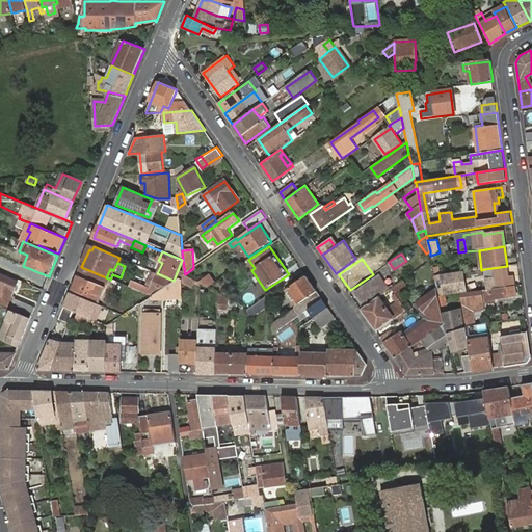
[(484,269),(486,290),(514,286),(513,276),(508,277),(507,266),(484,269)]
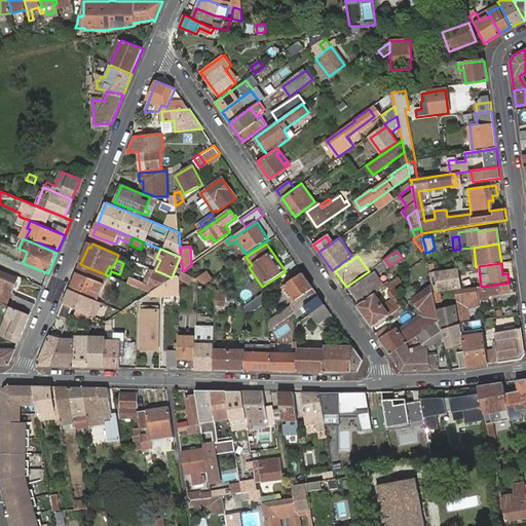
[(80,265),(72,286),(92,295),(99,297),(107,275),(101,273),(80,265)]
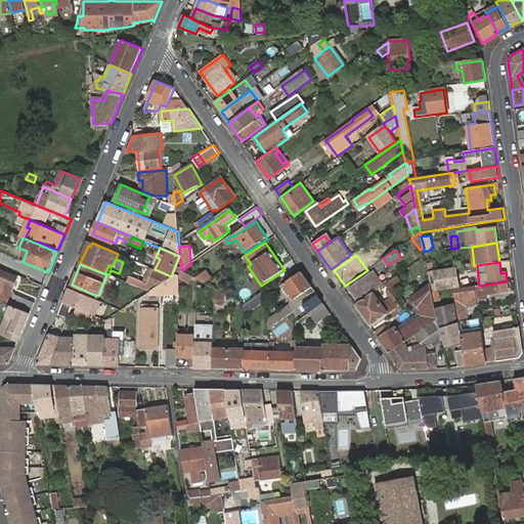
[(14,266),(11,272),(28,279),(30,272),(14,266)]
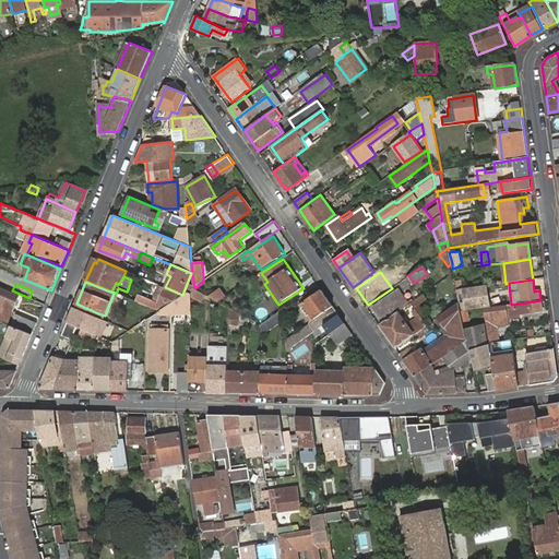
[(161,286),(153,301),(159,304),(165,287),(161,286)]
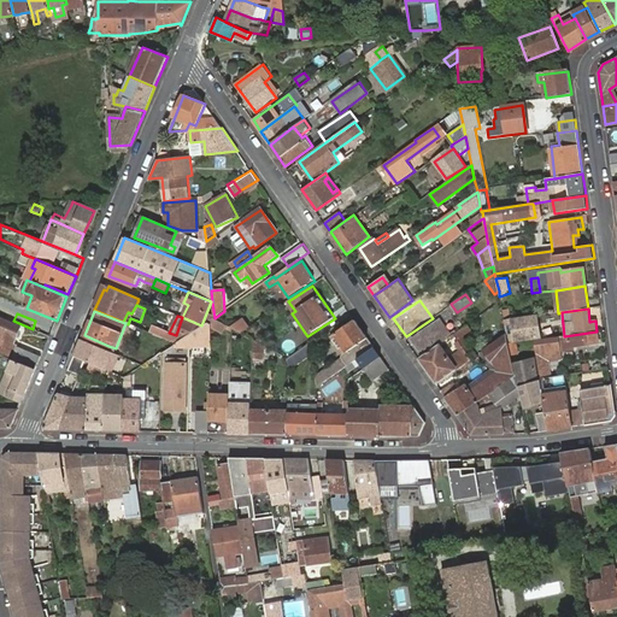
[(507,335),(510,345),(521,342),(534,341),(540,340),(538,316),(505,321),(507,335)]
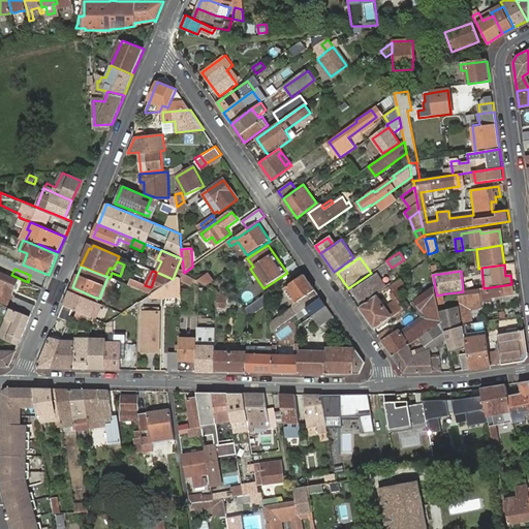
[(129,286),(150,296),(154,292),(174,280),(173,279),(156,272),(151,287),(145,285),(132,280),(129,286)]
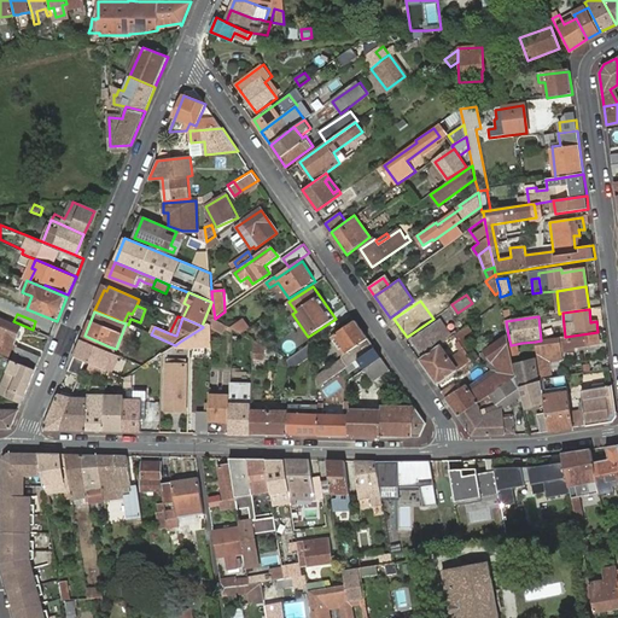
[(0,350),(10,355),(9,359),(13,360),(36,371),(42,355),(15,344),(21,328),(0,319),(0,350)]
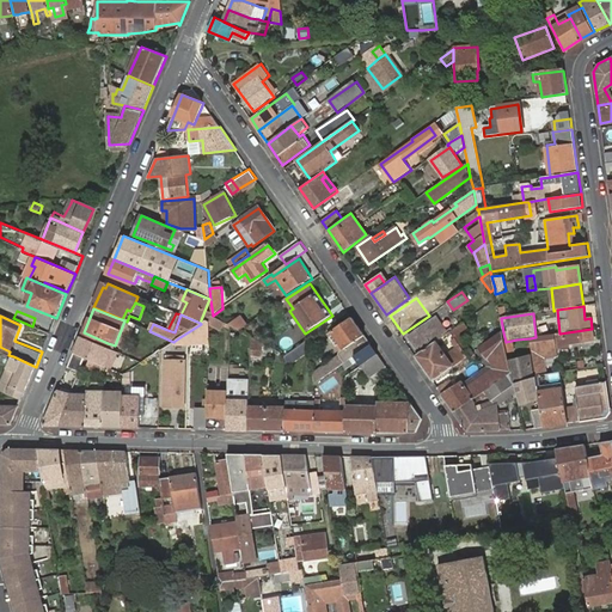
[(210,317),(210,325),(222,332),(226,324),(213,316),(210,317)]
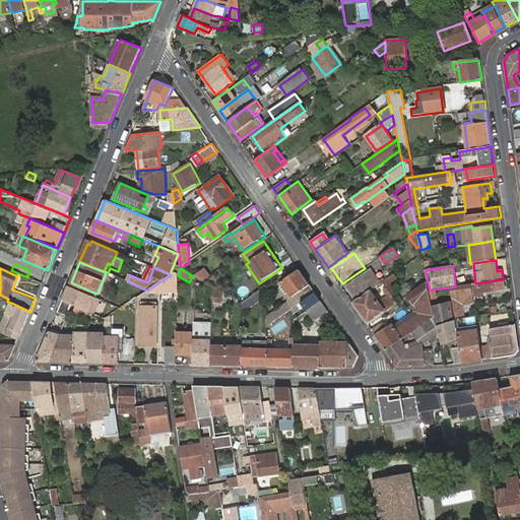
[(171,275),(151,287),(151,291),(179,293),(179,276),(179,269),(171,275)]
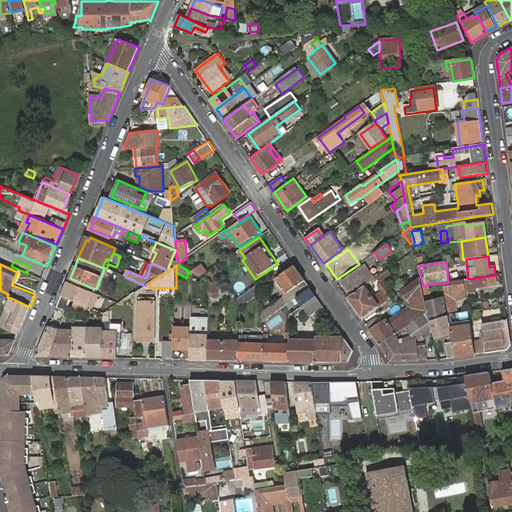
[(192,272),(193,273),(200,277),(206,273),(201,266),(192,272)]
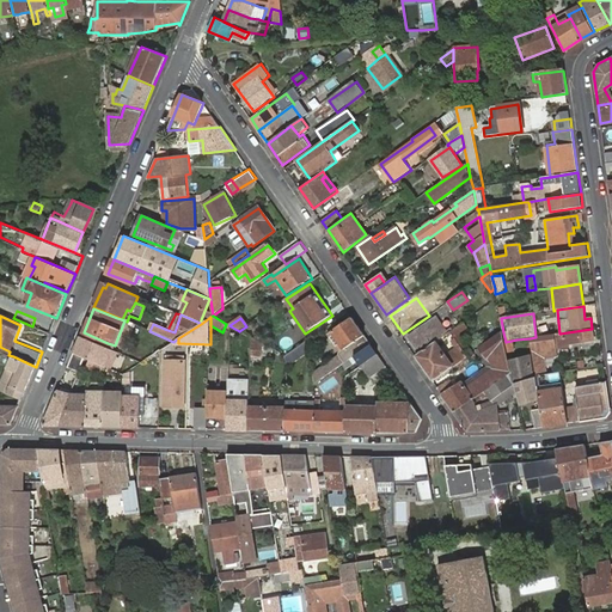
[(312,374),(312,385),(355,355),(371,344),(353,318),(328,335),(330,338),(335,336),(340,343),(336,347),(340,353),(338,357),(312,374)]
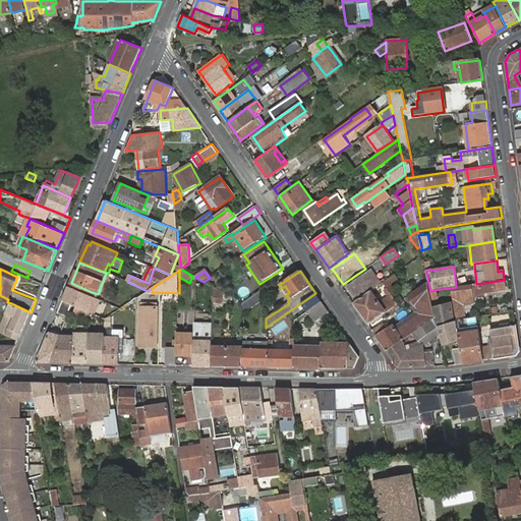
[(357,299),(370,290),(378,285),(368,273),(348,286),(357,299)]
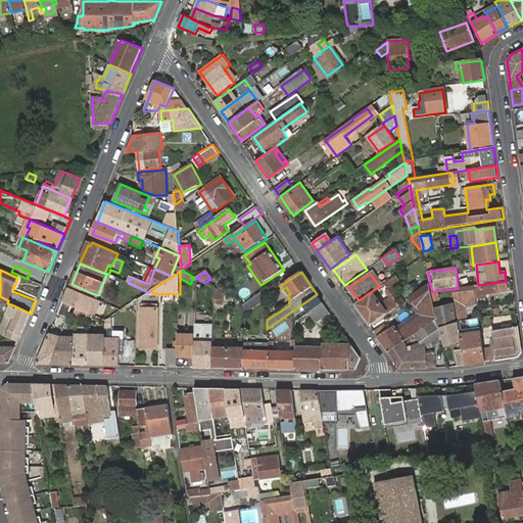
[(398,281),(394,276),(389,279),(393,286),(398,281)]
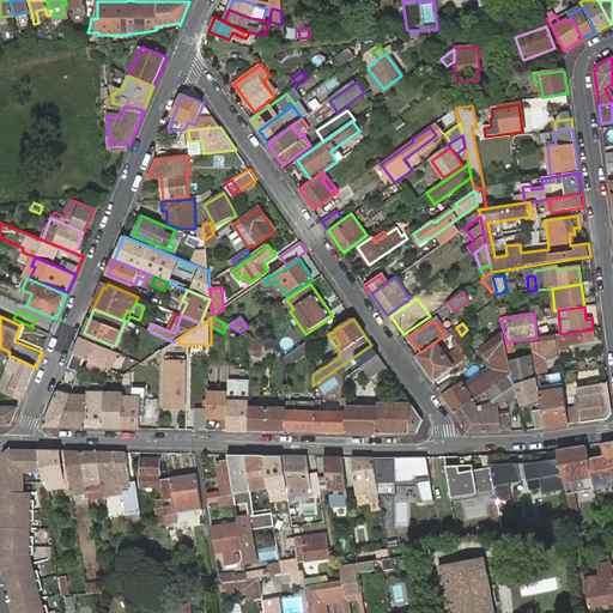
[(460,344),(465,341),(461,335),(456,327),(451,331),(460,344)]
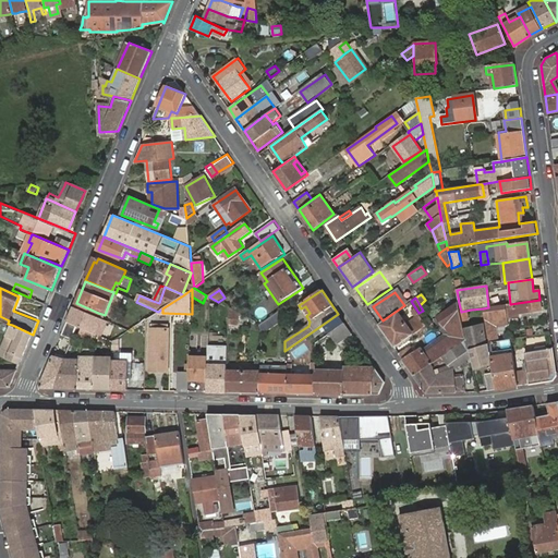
[(510,304),(507,305),(508,312),(512,312),(513,318),(519,317),(519,314),(541,311),(540,300),(510,304)]
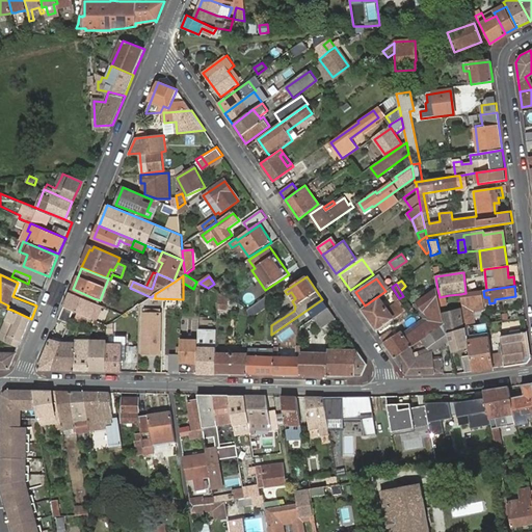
[(411,347),(423,339),(445,323),(444,315),(443,309),(440,297),(437,289),(418,301),(430,320),(425,323),(405,336),(402,331),(396,335),(394,330),(380,339),(395,358),(411,347)]
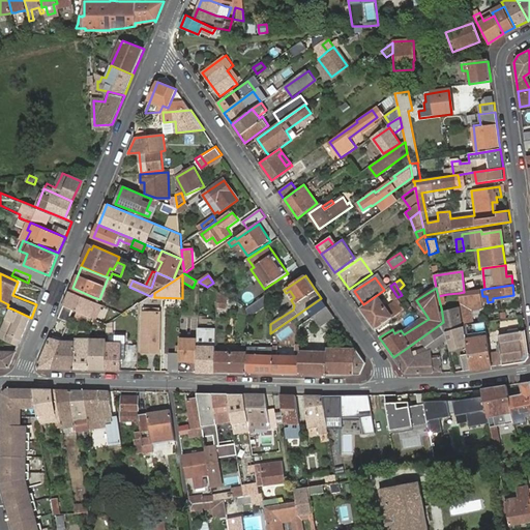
[(464,292),(459,293),(462,311),(465,326),(474,324),(472,308),(480,307),(480,303),(488,302),(487,296),(482,296),(481,290),(464,292)]
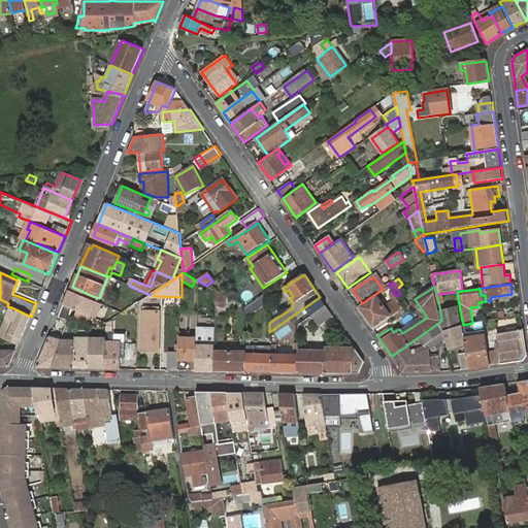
[(123,312),(70,291),(64,305),(73,309),(78,311),(91,318),(107,323),(123,312)]
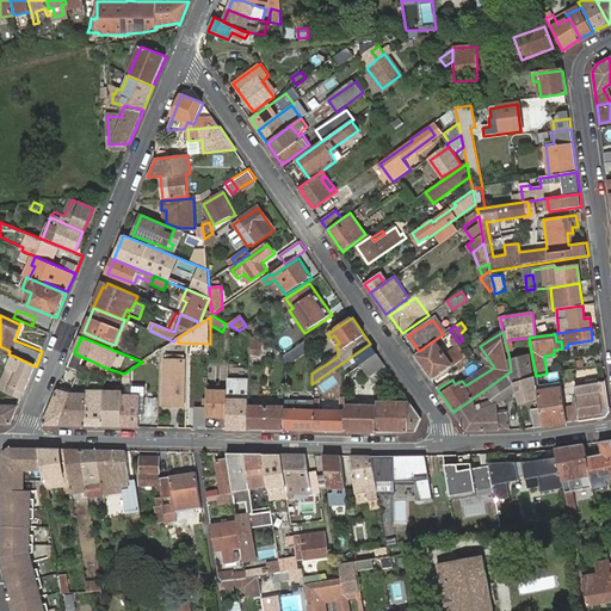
[(261,343),(250,337),(250,357),(261,357),(261,343)]
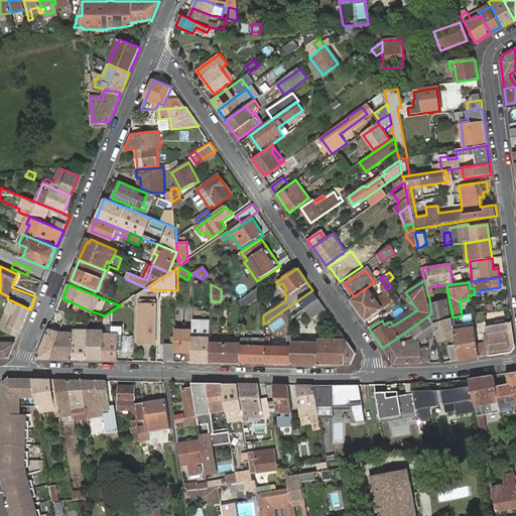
[(260,286),(240,299),(241,300),(241,310),(261,299),(260,286)]
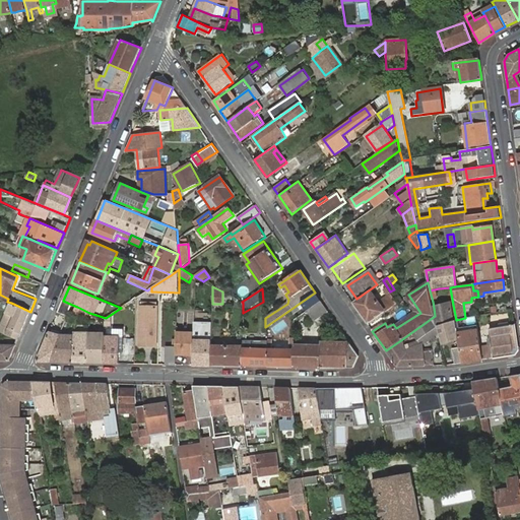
[(430,290),(433,302),(441,300),(439,288),(430,290)]
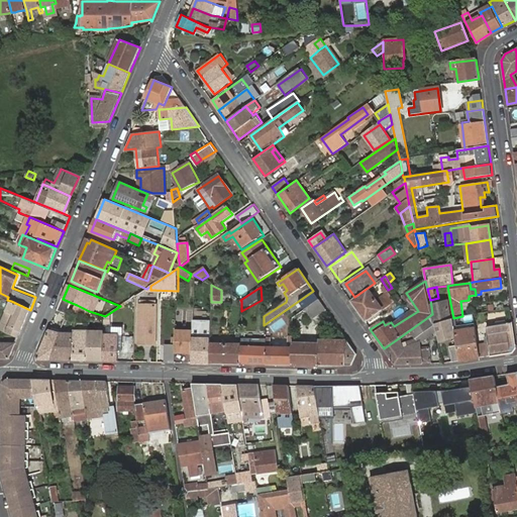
[(350,300),(357,311),(375,299),(368,288),(354,297),(350,300)]
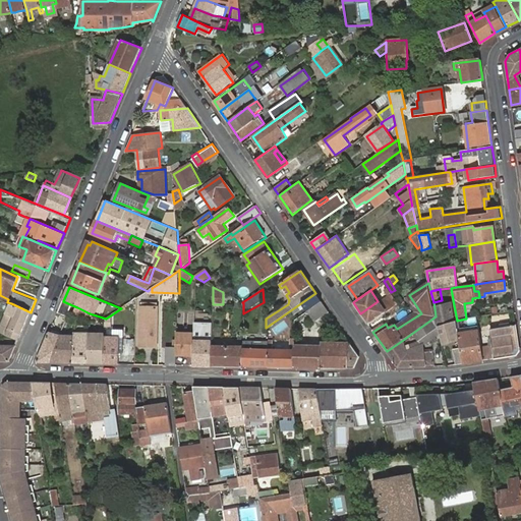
[(360,313),(367,324),(403,300),(395,290),(391,292),(378,301),(360,313)]
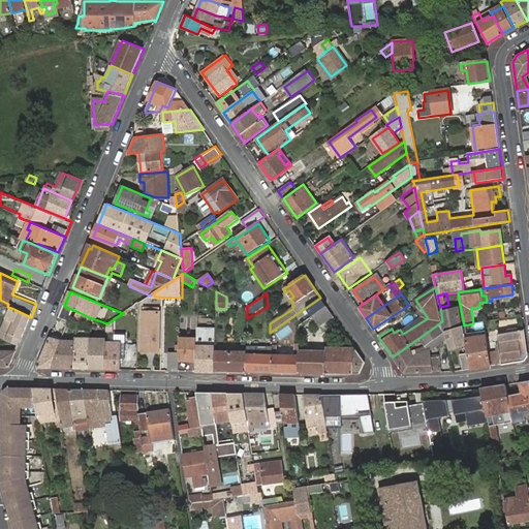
[(320,298),(307,307),(313,316),(327,306),(320,298)]
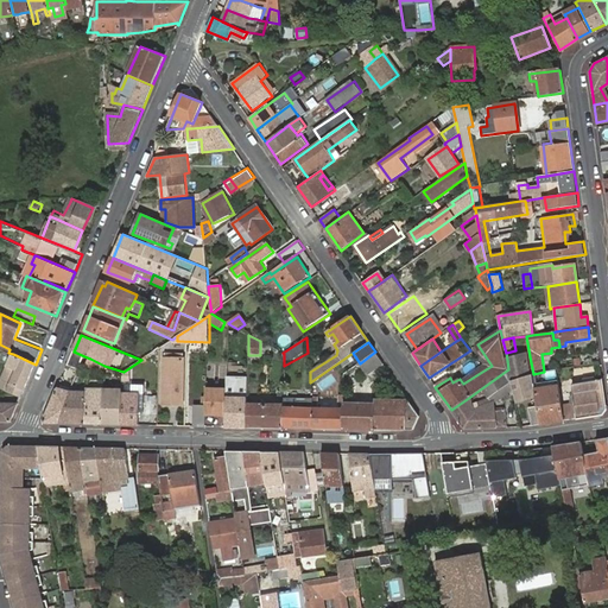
[(492,366),(477,344),(473,349),(486,369),(492,366)]
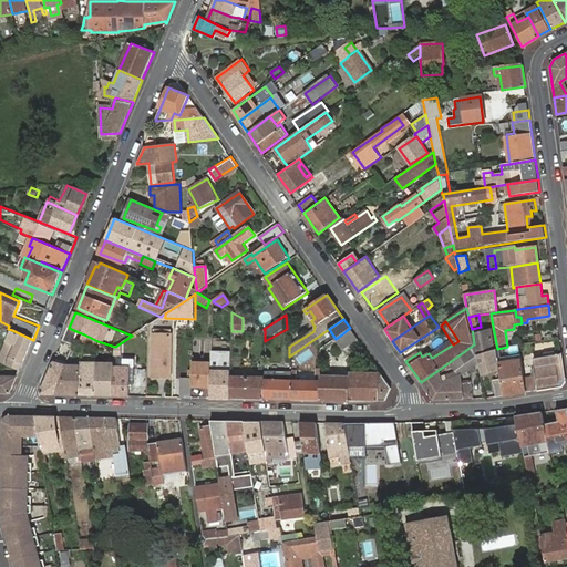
[(79,332),(69,328),(64,341),(74,344),(79,332)]
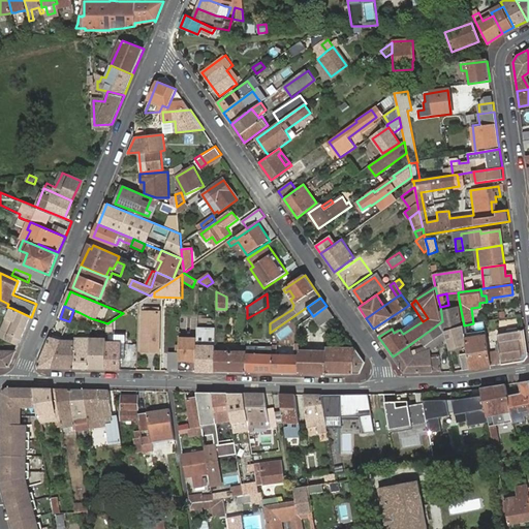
[(327,306),(313,316),(320,327),(334,316),(327,306)]
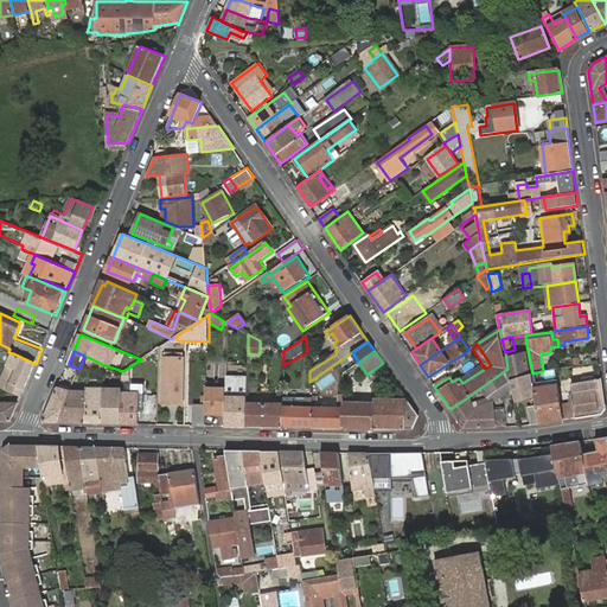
[(36,364),(13,353),(2,381),(11,384),(8,391),(21,396),(36,364)]
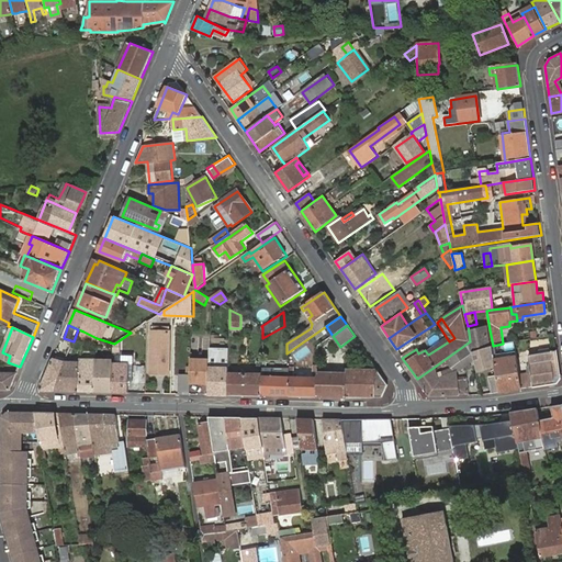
[(470,341),(473,356),(474,358),(491,355),(486,328),(469,333),(470,341)]
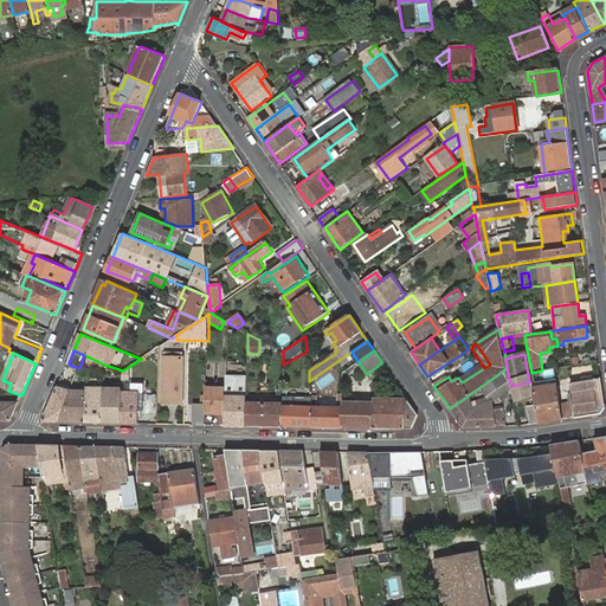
[(579,358),(579,365),(598,362),(597,355),(579,358)]
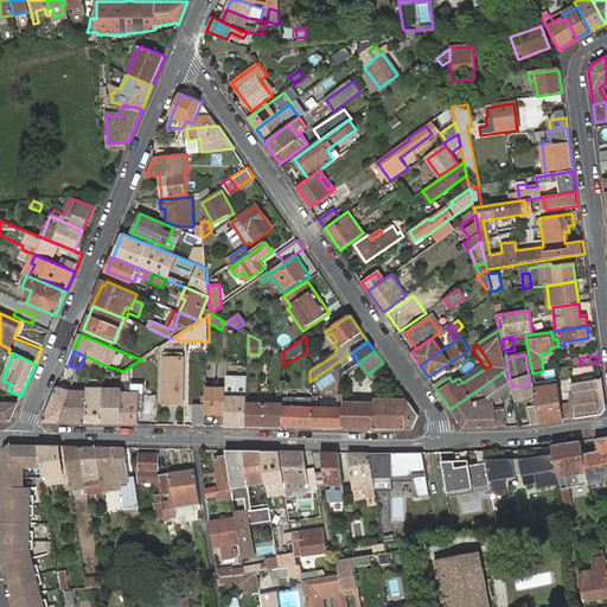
[(104,365),(90,358),(89,363),(104,369),(104,365)]
